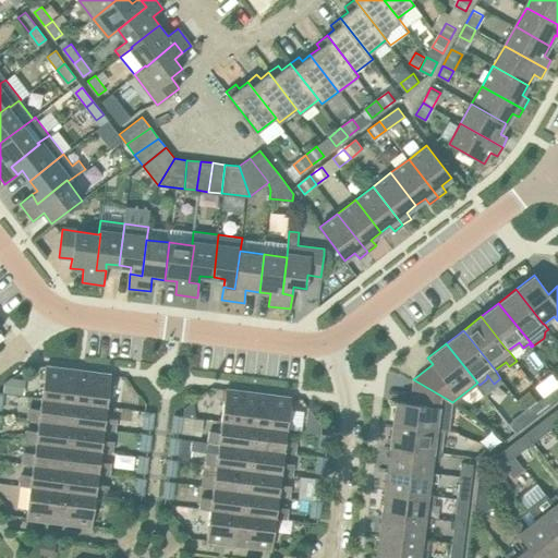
[(41,398),(74,401),(77,370),(45,365),(41,398)]
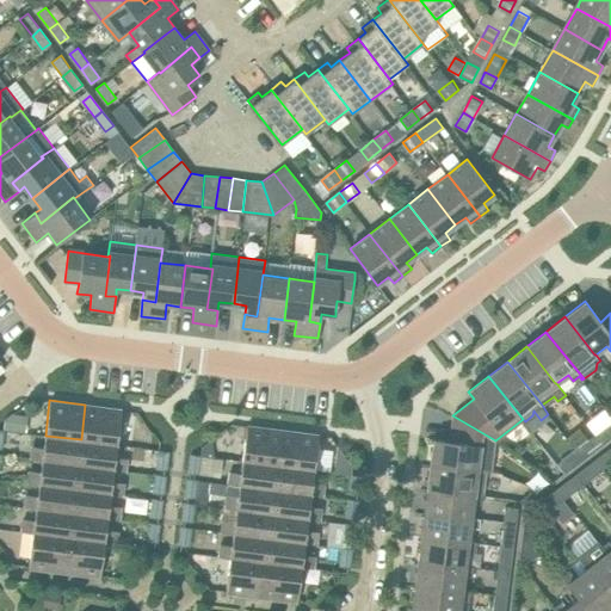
[(117,444),(121,409),(85,405),(81,439),(117,444)]
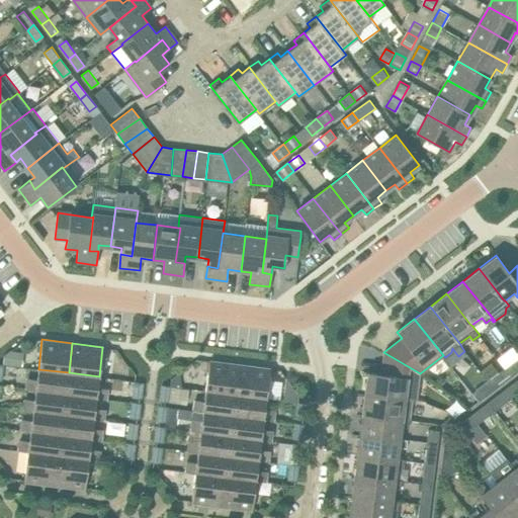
[(420,373),(383,352),(380,373),(367,372),(364,393),(413,398),(413,400),(417,400),(420,373)]
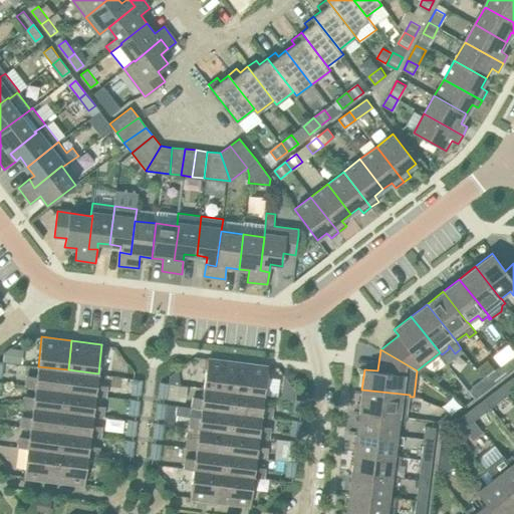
[(513,366),(513,353),(505,360),(511,368),(513,366)]
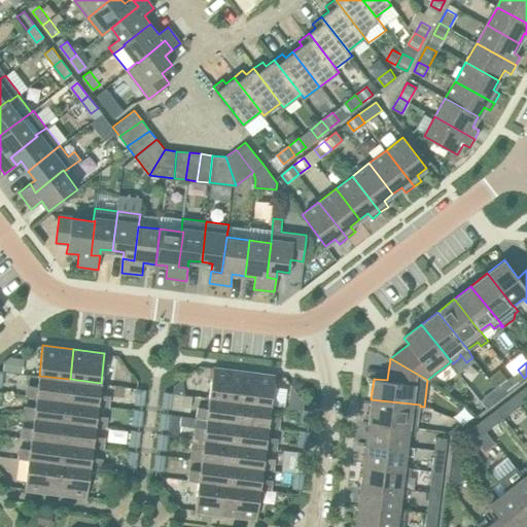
[(209,397),(238,401),(242,371),(213,367),(209,397)]
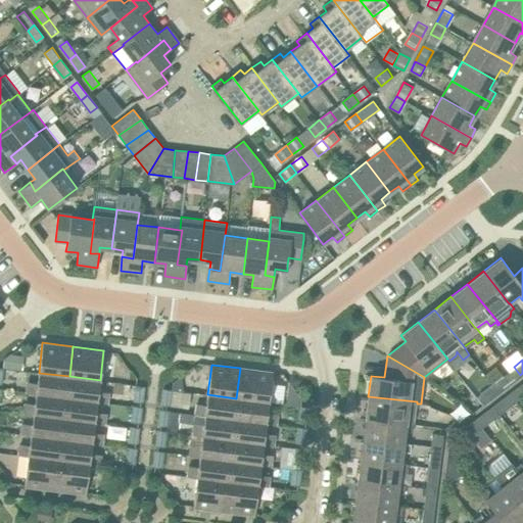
[(269,402),(273,372),(240,368),(236,398),(269,402)]
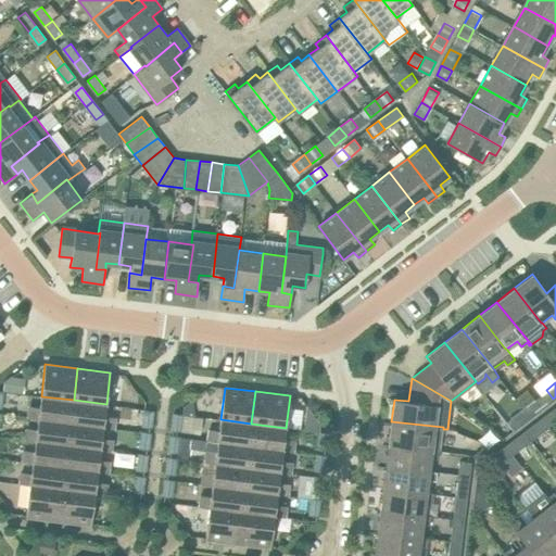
[(41,396),(39,407),(29,406),(27,418),(38,419),(71,424),(74,400),(41,396)]
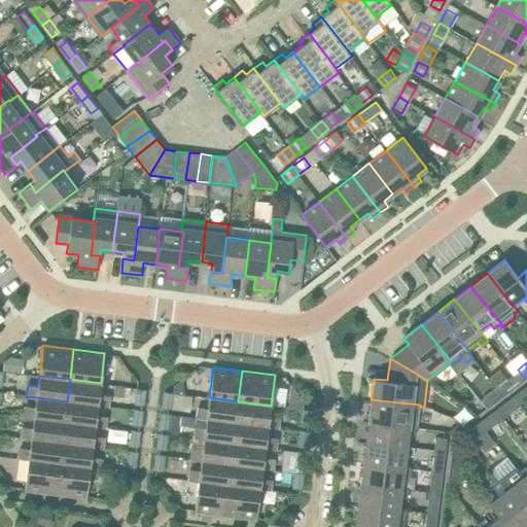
[(99,394),(101,383),(70,379),(67,401),(98,406),(108,407),(109,395),(99,394)]
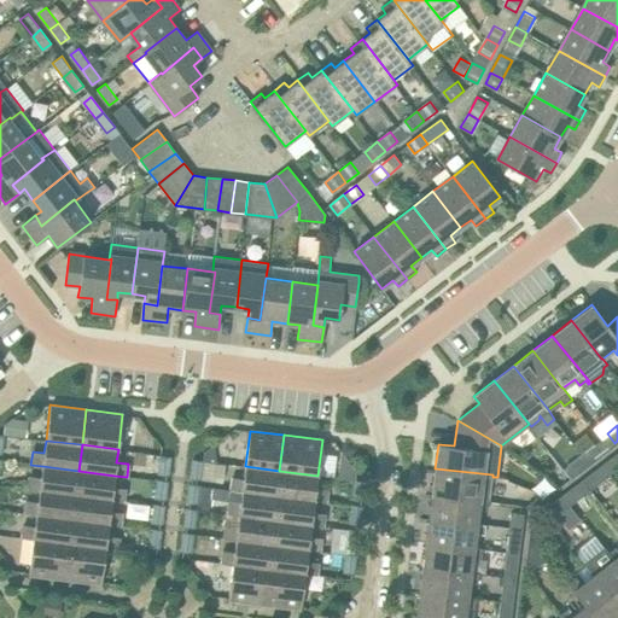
[(589,465),(601,454),(593,444),(581,454),(589,465)]
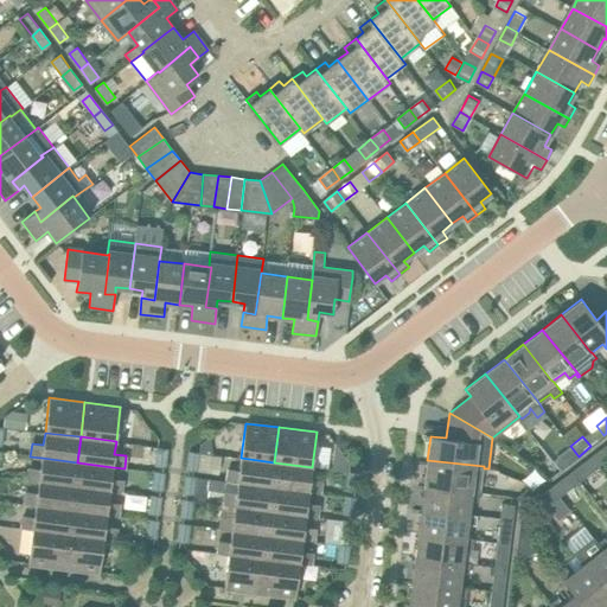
[(579,457),(570,446),(558,455),(567,465),(579,457)]
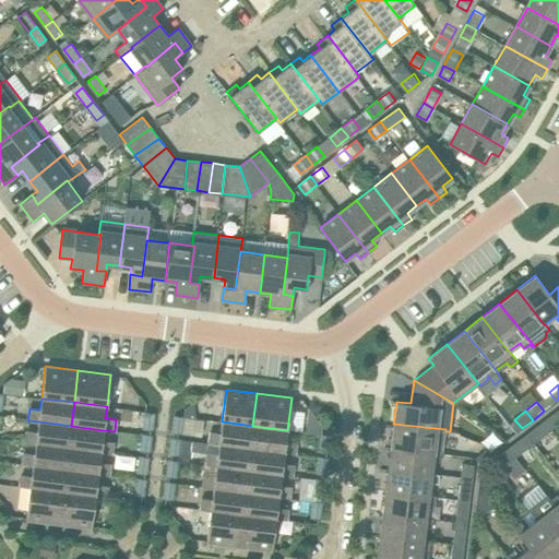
[(544,419),(550,429),(558,421),(558,414),(556,411),(544,419)]
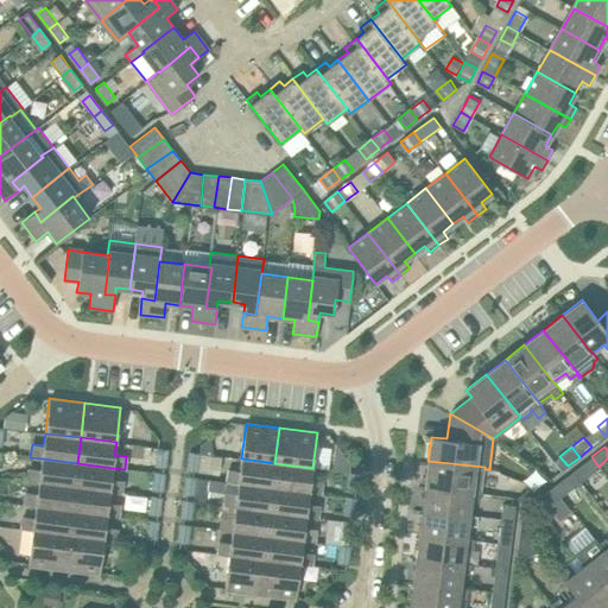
[(156,467),(165,468),(168,449),(158,448),(156,467)]
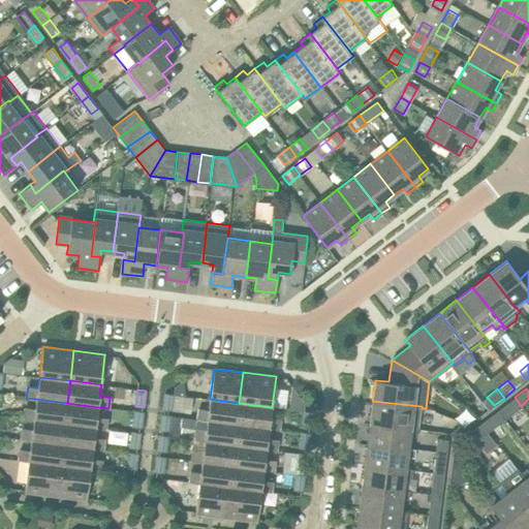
[(172,410),(174,395),(164,394),(162,409),(172,410)]
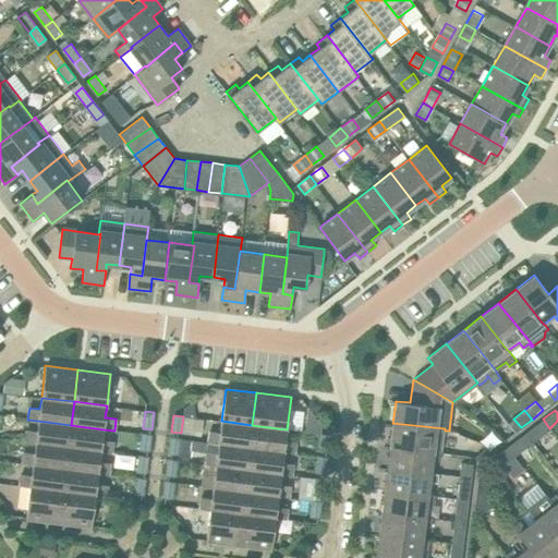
[(549,428),(543,419),(532,428),(538,437),(549,428)]
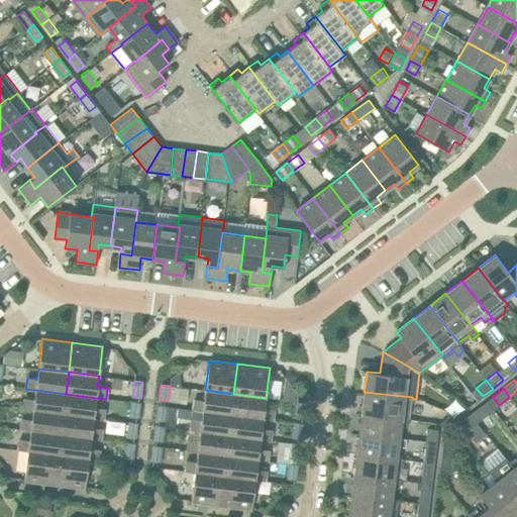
[(35,390),(34,400),(24,398),(23,409),(33,410),(63,414),(66,394),(35,390)]
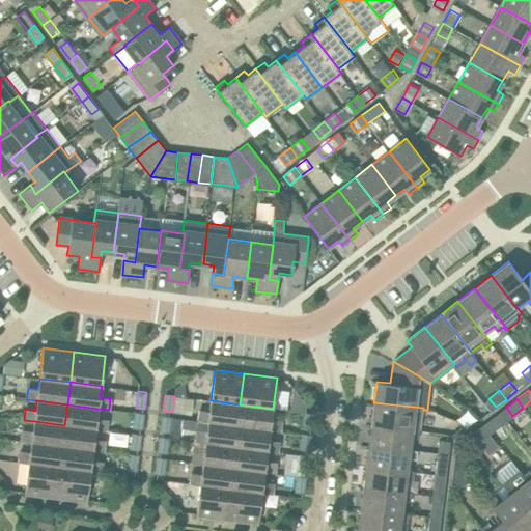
[(211,400),(208,411),(199,410),(198,421),(207,422),(236,425),(240,404),(211,400)]
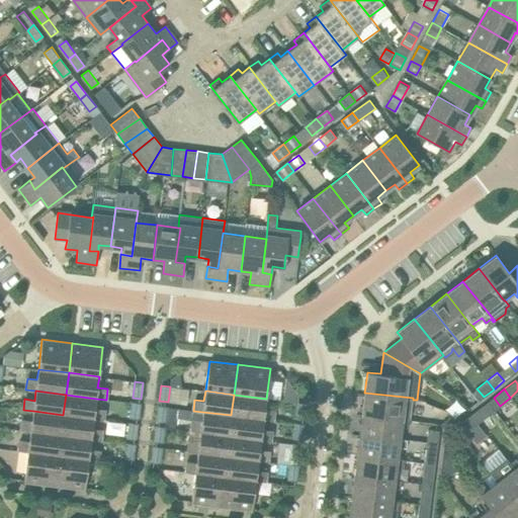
[(412,407),(413,400),(413,398),(364,393),(362,413),(409,419),(411,407),(412,407)]
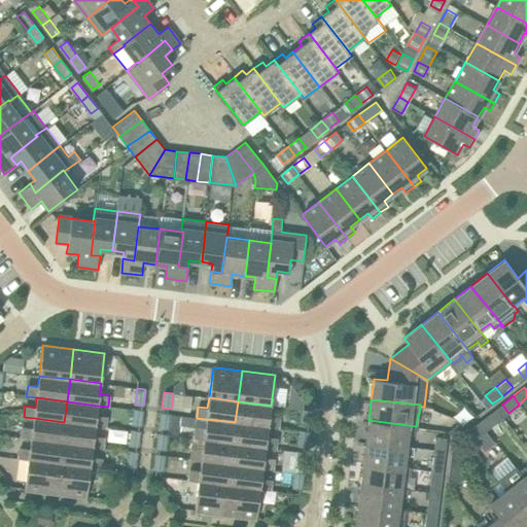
[(97,415),(98,406),(67,401),(64,422),(96,426),(105,427),(106,416),(97,415)]
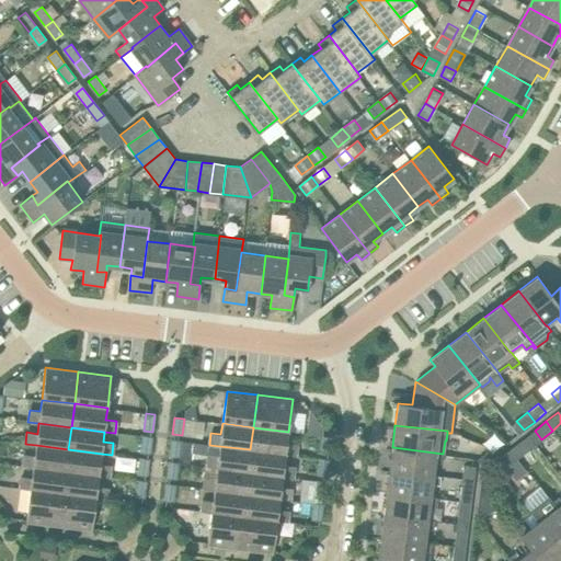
[(287,443),(288,432),(253,427),(250,449),(285,454),(296,456),(297,444),(287,443)]
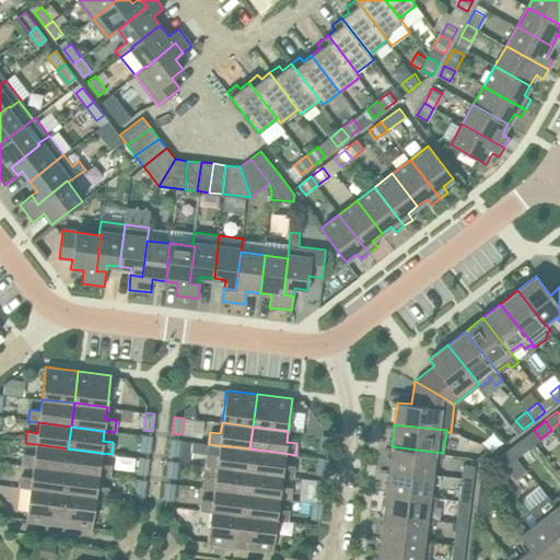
[(140,452),(150,453),(152,435),(142,434),(140,452)]
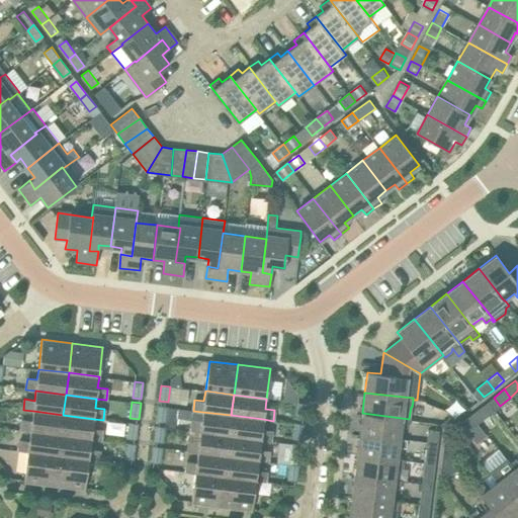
[(295,418),(305,419),(307,404),(297,403),(295,418)]
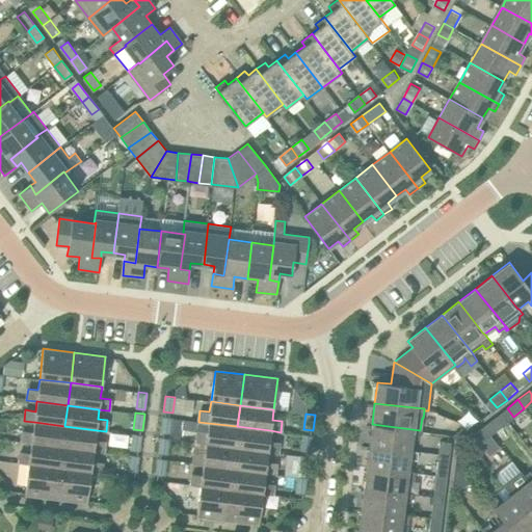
[(169,433),(171,418),(163,417),(161,432),(169,433)]
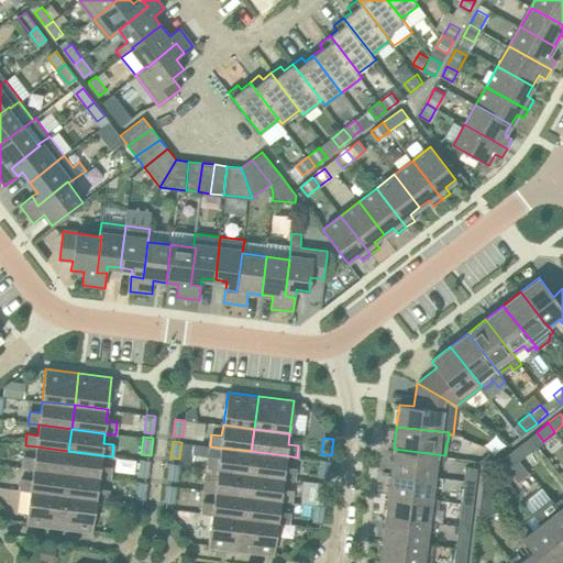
[(519,459),(530,450),(523,442),(512,450),(519,459)]
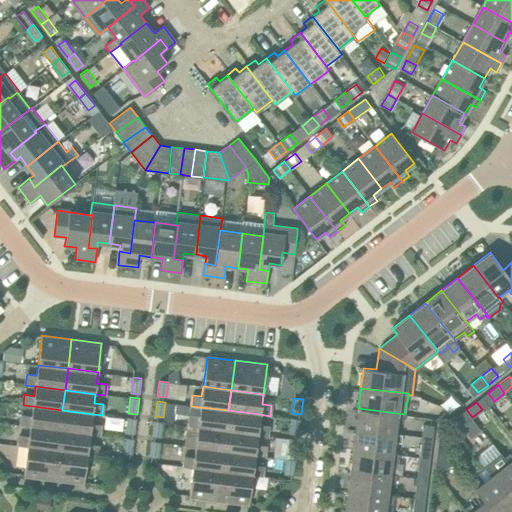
[(33,406),(31,416),(22,415),(20,425),(30,426),(60,430),(62,410),(33,406)]
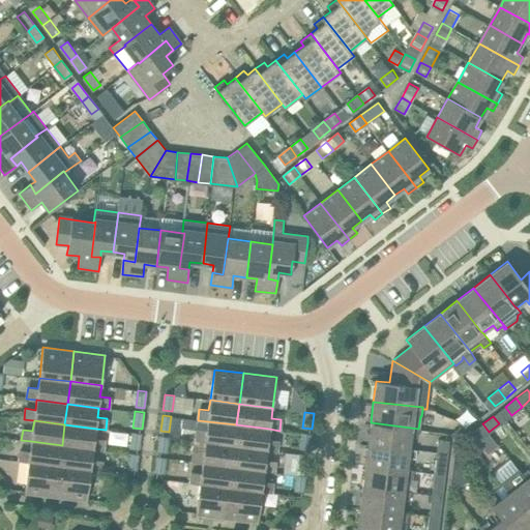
[(207,421),(206,432),(196,430),(195,441),(205,442),(234,446),(236,424),(207,421)]
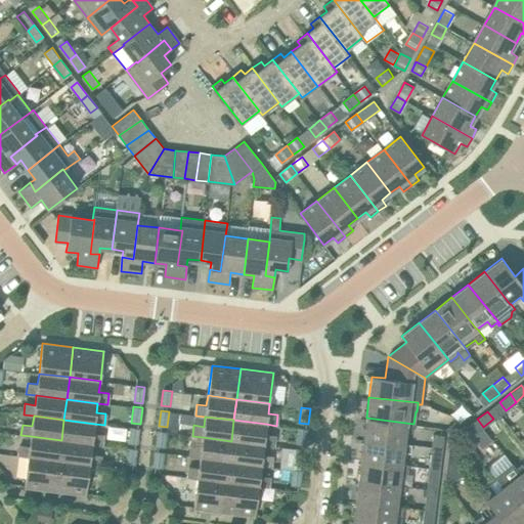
[(415,424),(413,424),(366,418),(363,438),(404,442),(406,431),(413,431),(415,424)]
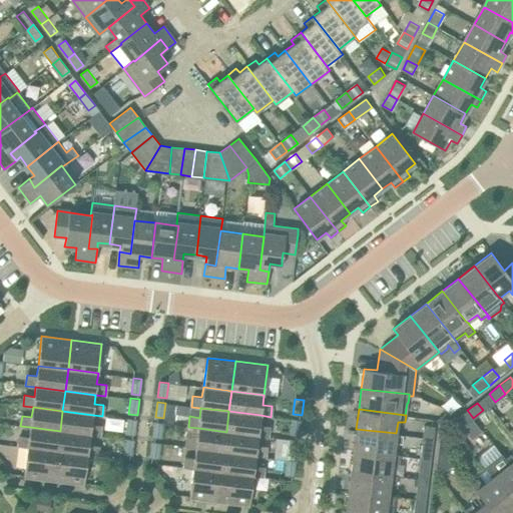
[(463,426),(473,439),(482,432),(471,419),(473,418),(467,410),(457,418),(463,426)]
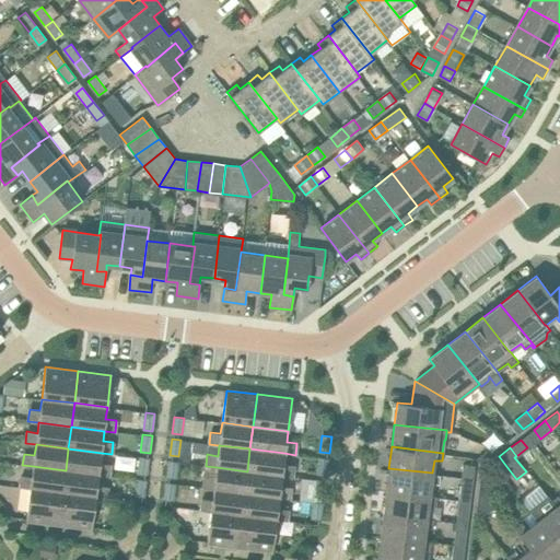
[(100,463),(102,453),(68,448),(66,470),(98,475),(109,476),(111,465),(100,463)]
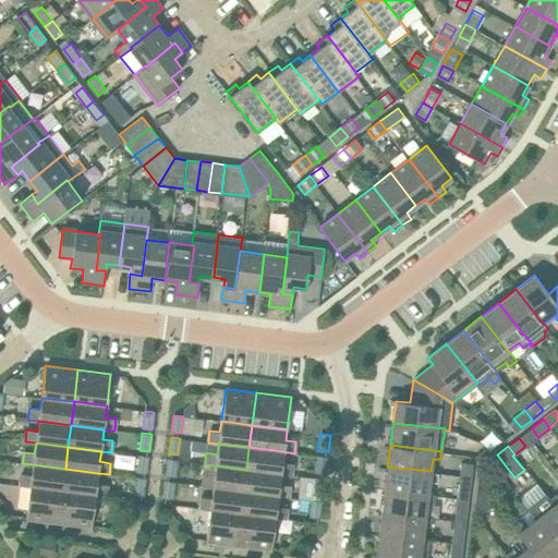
[(282,462),(283,451),(249,447),(246,470),(281,474),(291,475),(293,463),(282,462)]
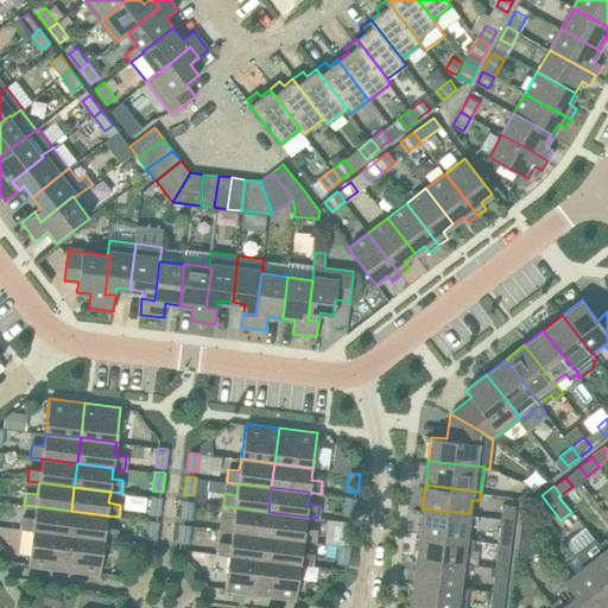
[(517,499),(525,508),(537,499),(530,488),(517,499)]
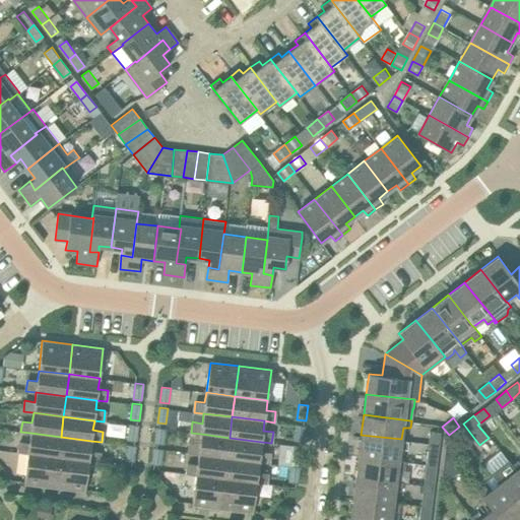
[(127,440),(136,441),(138,426),(129,425),(127,440)]
